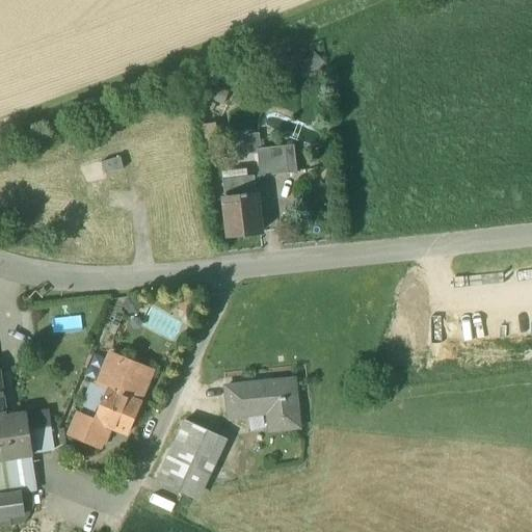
[(286,147),(271,149),(274,177),(289,175),(286,147)]
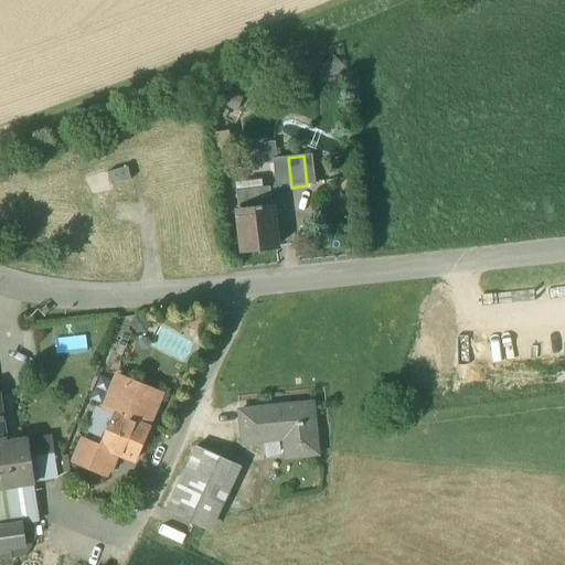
[(288,158),(273,160),(276,189),(291,188),(288,158)]
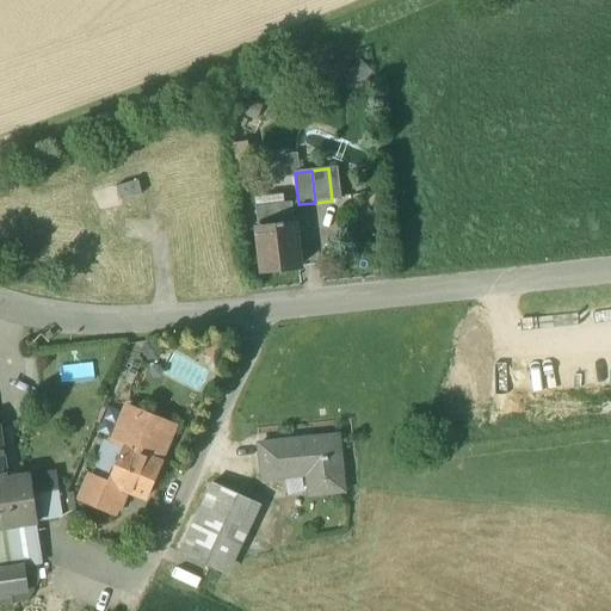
[(139,181),(117,187),(121,202),(142,195),(139,181)]
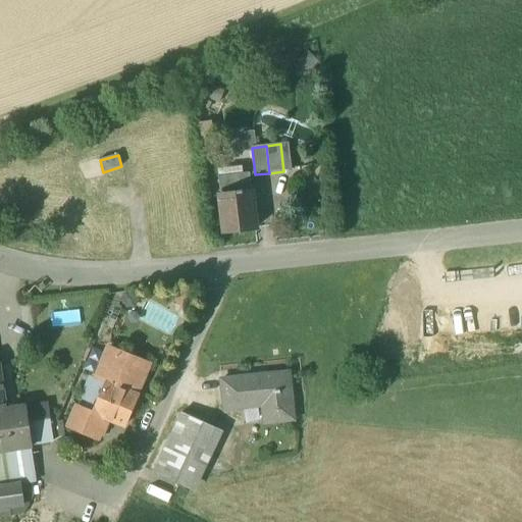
[(250,173),(219,177),(221,196),(220,197),(224,232),(256,228),(250,173)]
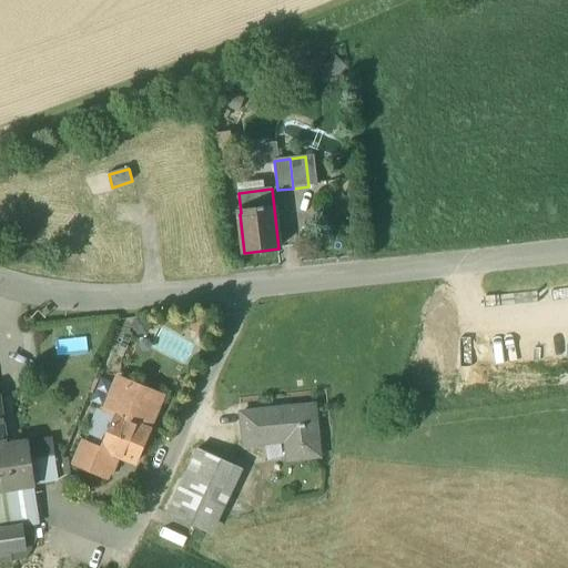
[(146,318),(137,320),(132,328),(138,336),(148,336),(152,327),(146,318)]
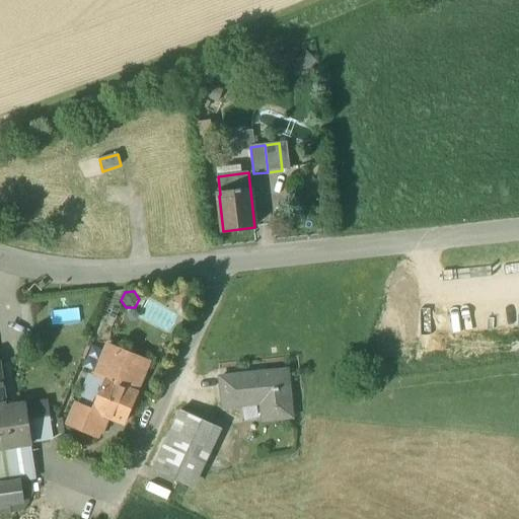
[(148,364),(108,348),(96,377),(136,393),(148,364)]
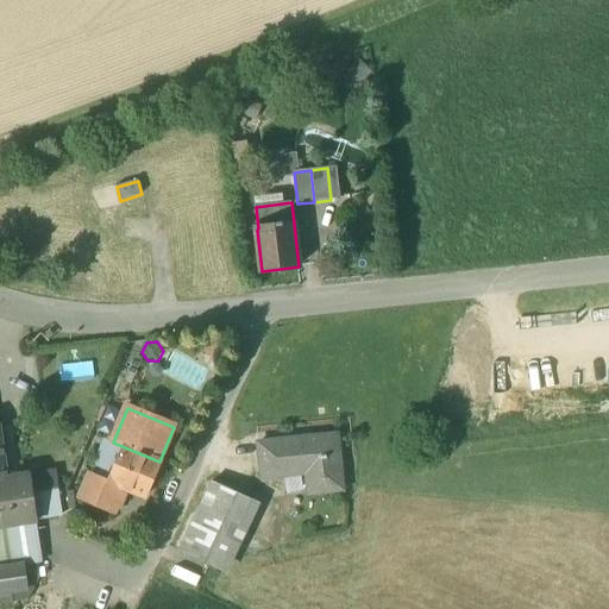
[(32,476),(7,479),(0,432),(0,527),(33,522),(38,522),(32,476)]
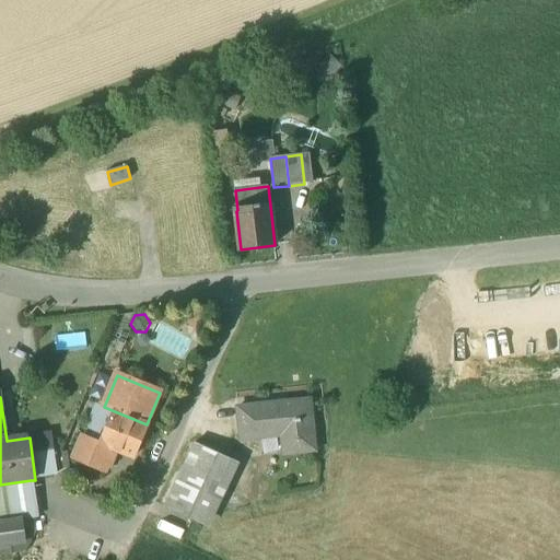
[(310,400),(237,408),(241,441),(282,436),(284,455),(315,452),(310,400)]
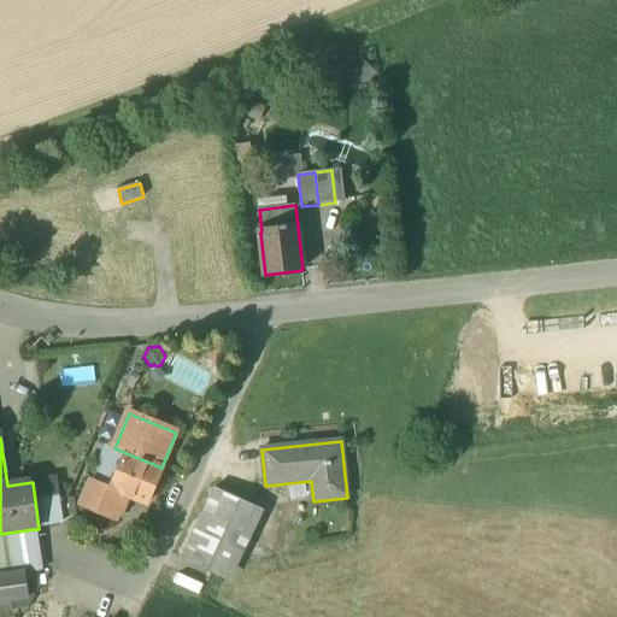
[(115,448),(107,446),(95,472),(107,477),(105,486),(112,488),(111,491),(125,497),(147,505),(163,469),(162,468),(115,448)]
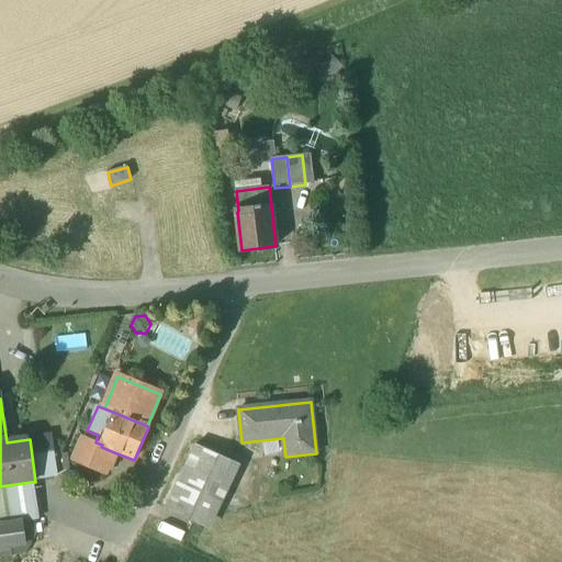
[(52,436),(30,439),(35,482),(58,478),(52,436)]
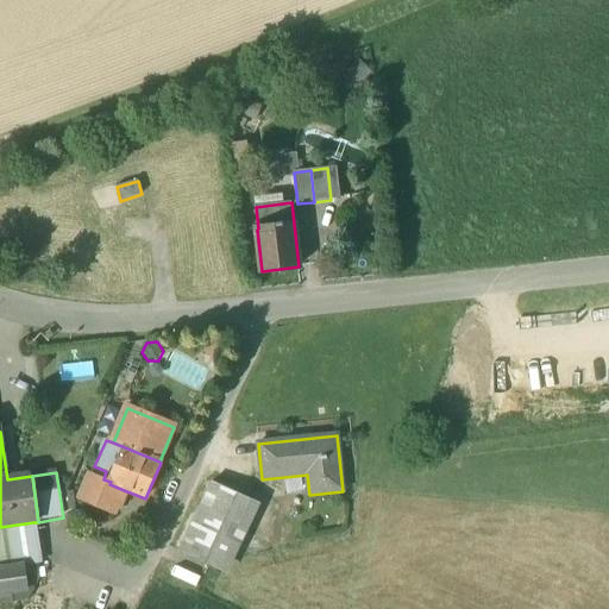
[(92,473),(81,497),(114,513),(124,490),(110,484),(111,482),(104,479),(92,473)]
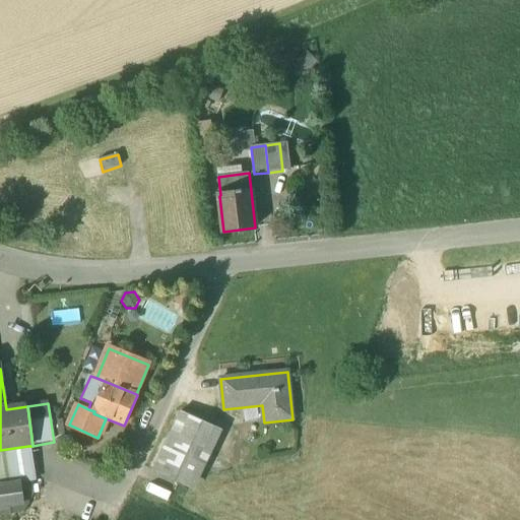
[(214,427),(182,412),(153,471),(186,488),(214,427)]
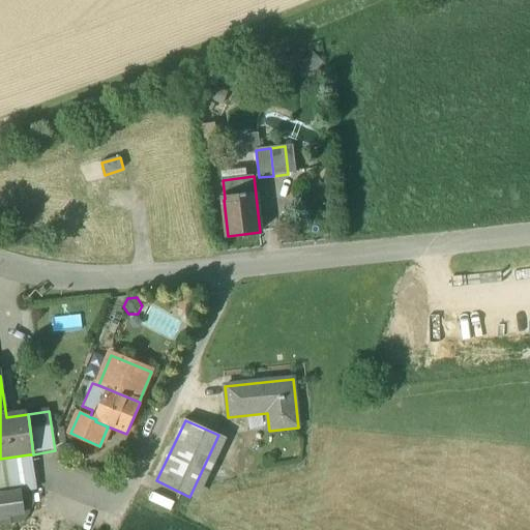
[(29,454),(0,459),(0,496),(33,492),(35,492),(29,454)]
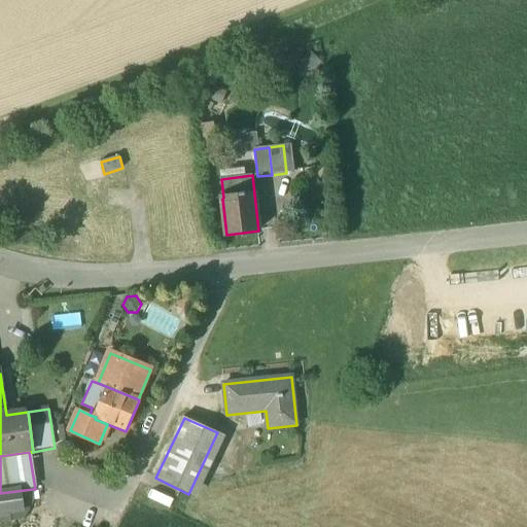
[(0,493),(0,526),(13,526),(12,522),(25,521),(35,502),(33,489),(0,493)]
